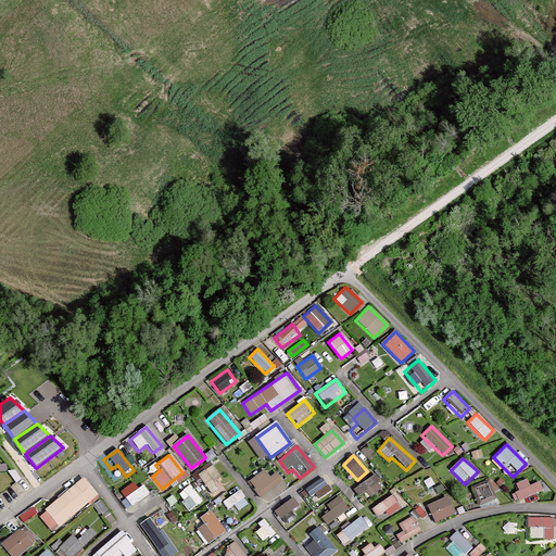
[(225,484),(211,466),(197,478),(211,495),(225,484)]
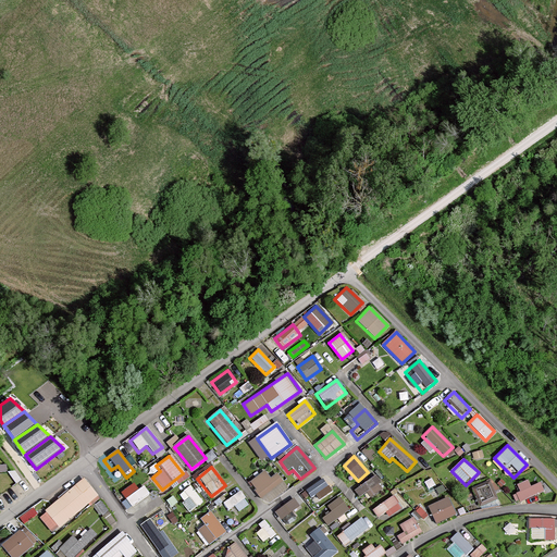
[(264,471),(251,481),(268,503),(287,489),(275,473),(269,478),(264,471)]
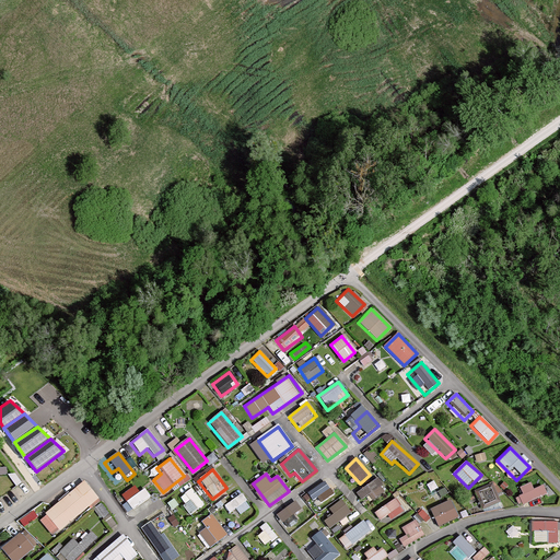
[(375,478),(356,493),(365,504),(384,489),(375,478)]
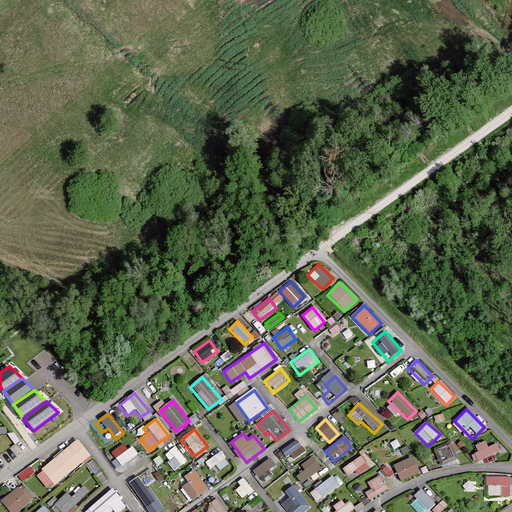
[(304,451),(294,440),(279,453),(284,458),(289,454),(294,459),(304,451)]
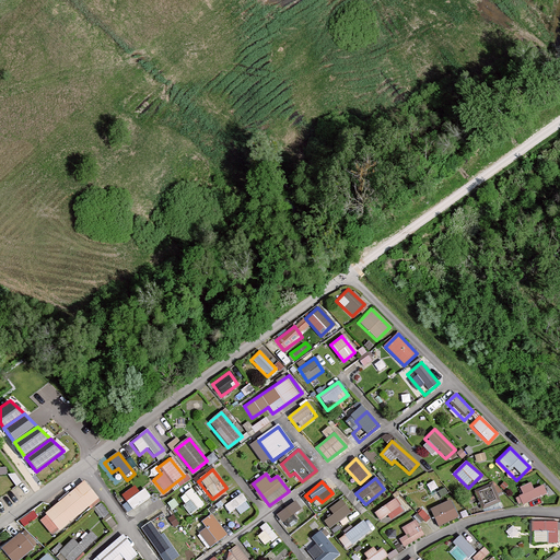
[(522,493),(514,497),(520,508),(548,493),(543,483),(533,488),(529,481),(518,487),(522,493)]
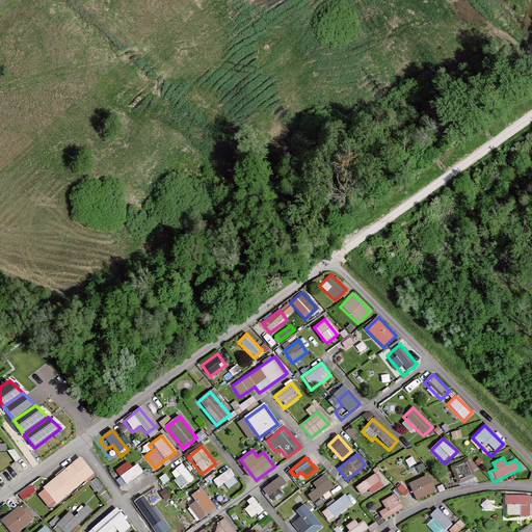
[(94,475),(80,458),(44,487),(57,504),(94,475)]
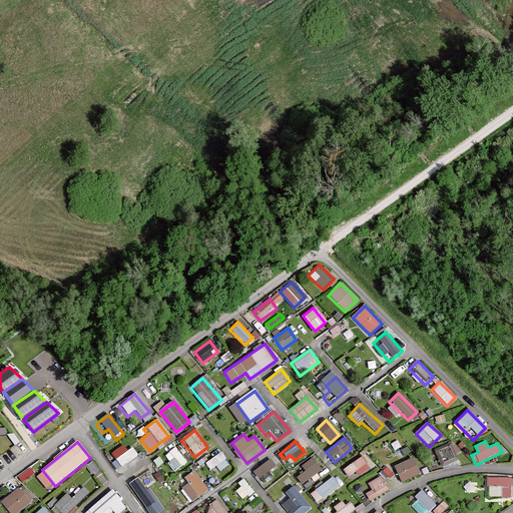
[(452,444),(435,451),(442,468),(459,461),(452,444)]
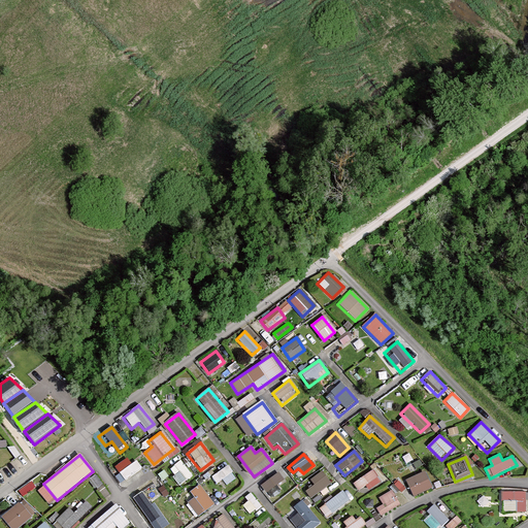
[(141,470),(134,460),(118,472),(125,483),(141,470)]
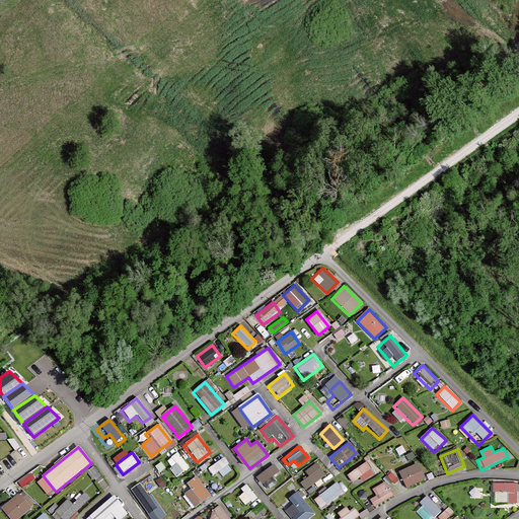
[(191,468),(177,452),(170,457),(183,473),(191,468)]
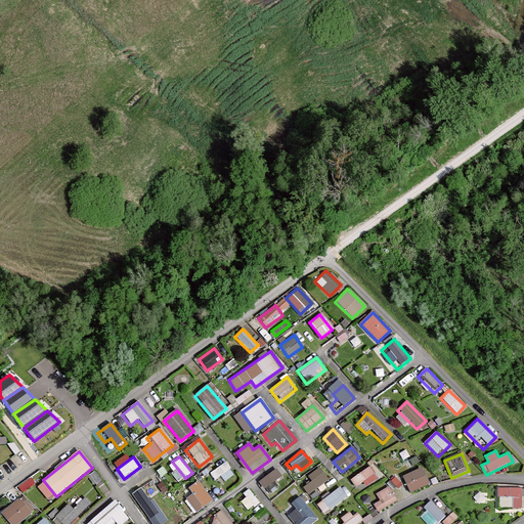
[(226,462),(211,473),(216,479),(231,468),(226,462)]
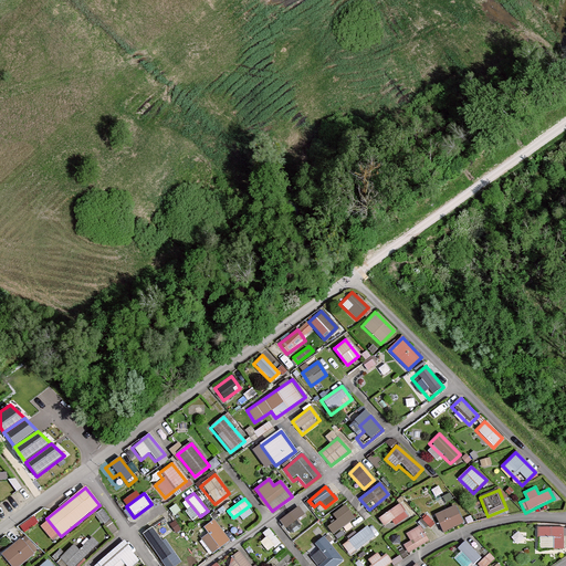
[(398,504),(378,517),(386,530),(406,516),(398,504)]
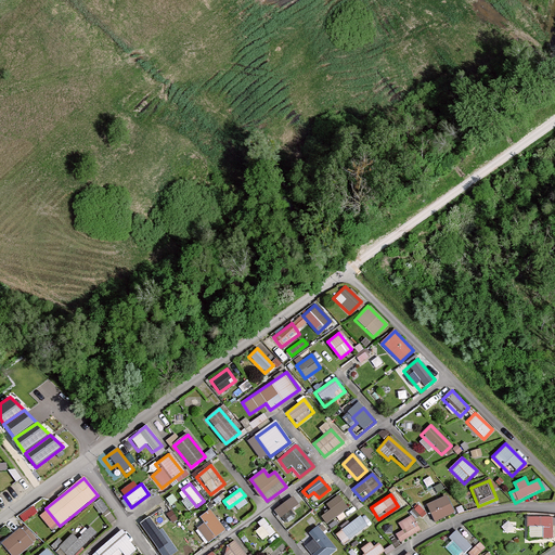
[(299,503),(292,495),(274,511),(282,519),(299,503)]
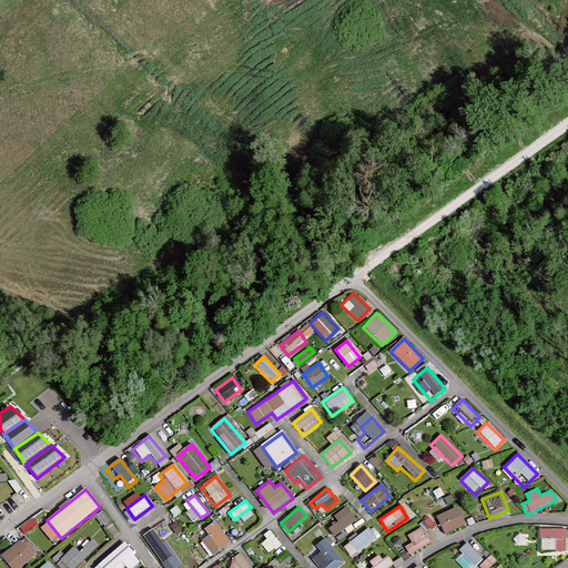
[(355,520),(345,507),(325,523),(335,536),(355,520)]
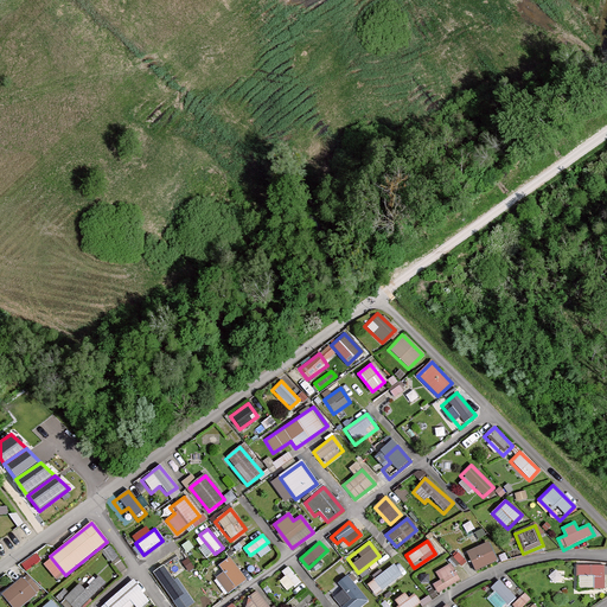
[(485,542),(465,553),(474,570),(494,560),(485,542)]
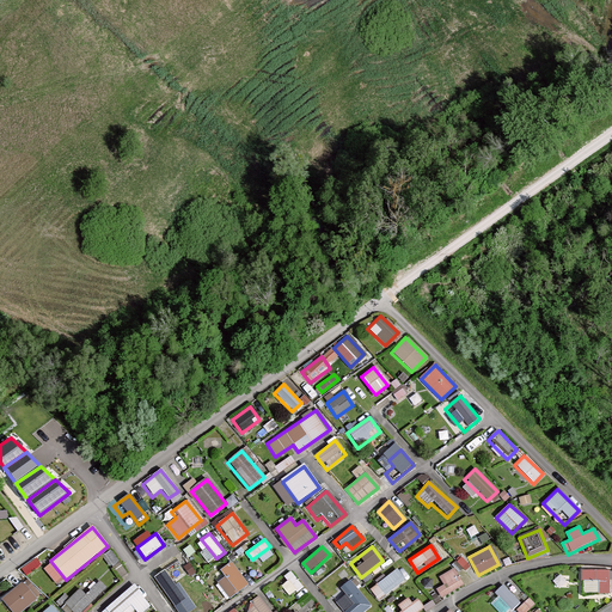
[(26,573),(43,564),(40,556),(22,563),(26,573)]
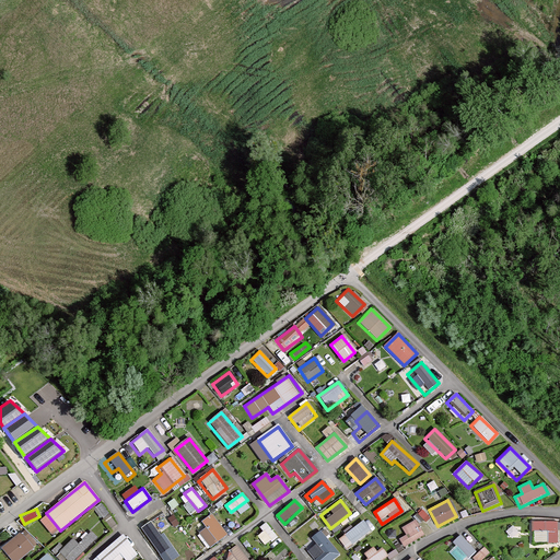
[(225,535),(211,516),(195,529),(209,548),(225,535)]
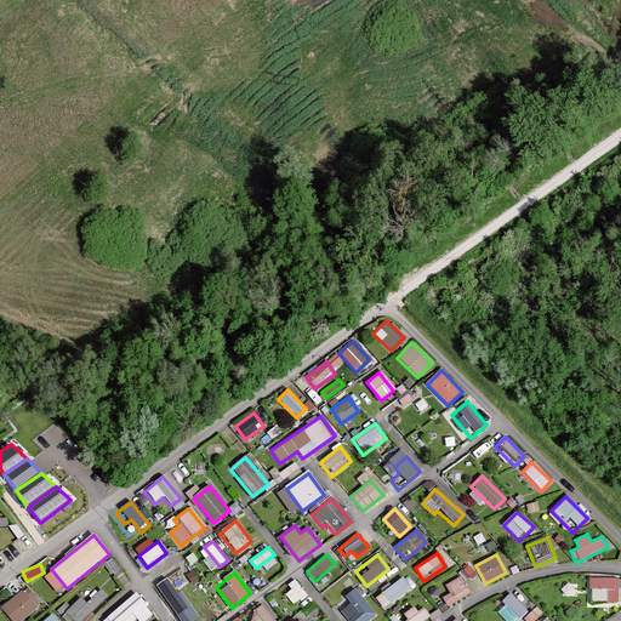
[(449,593),(442,598),(446,607),(469,592),(459,576),(444,587),(449,593)]
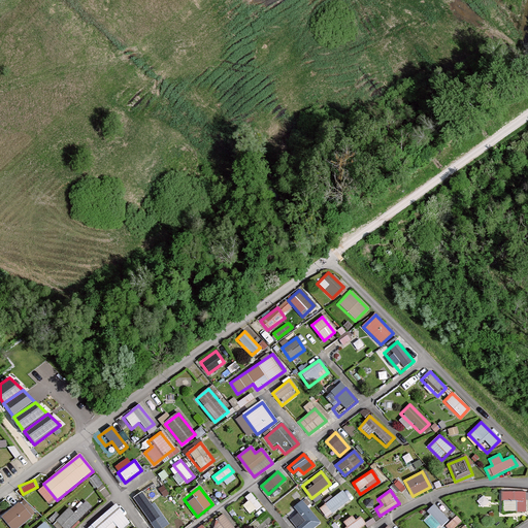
[(350,501),(341,491),(320,508),(328,519),(350,501)]
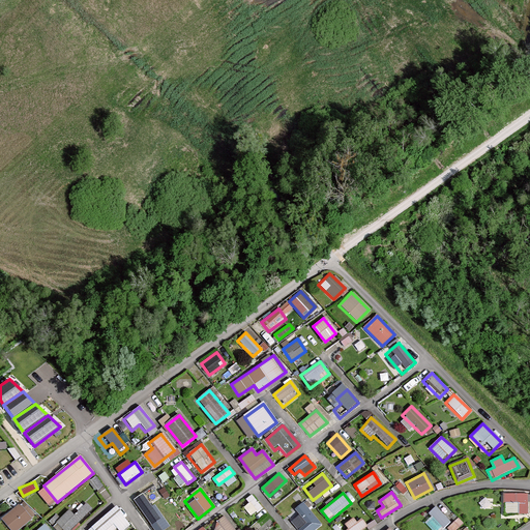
[(143,494),(134,500),(154,529),(163,529),(170,526),(155,505),(152,506),(143,494)]
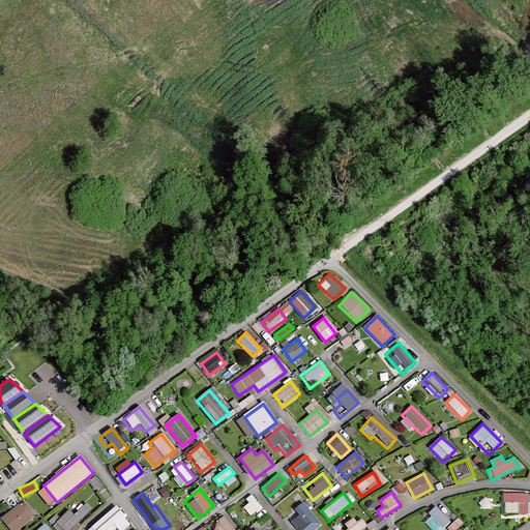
[(528,495),(504,495),(504,516),(528,514),(528,495)]
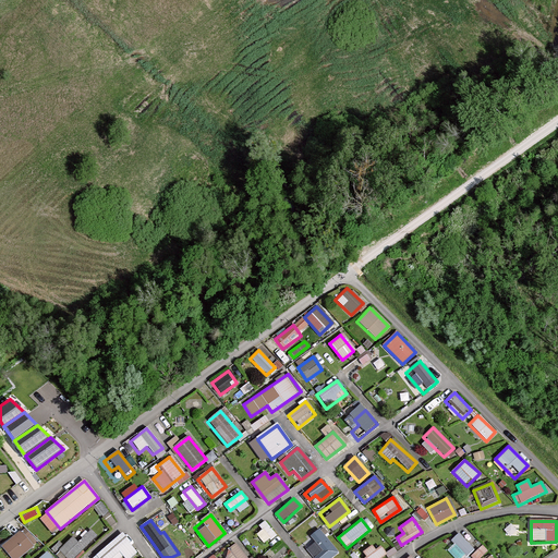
[(265,522),(259,526),(271,542),(277,537),(265,522)]
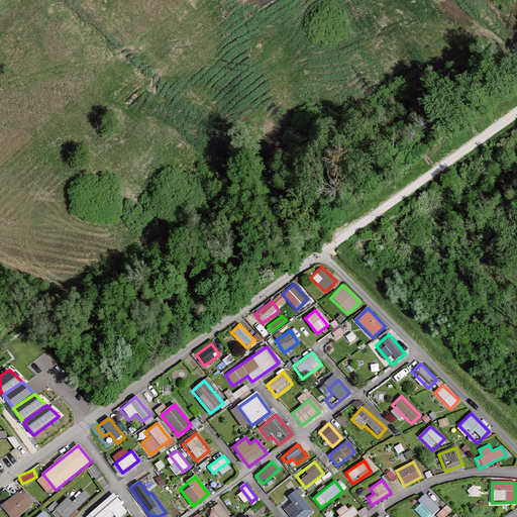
[(17,491),(0,504),(9,516),(15,516),(29,506),(17,491)]
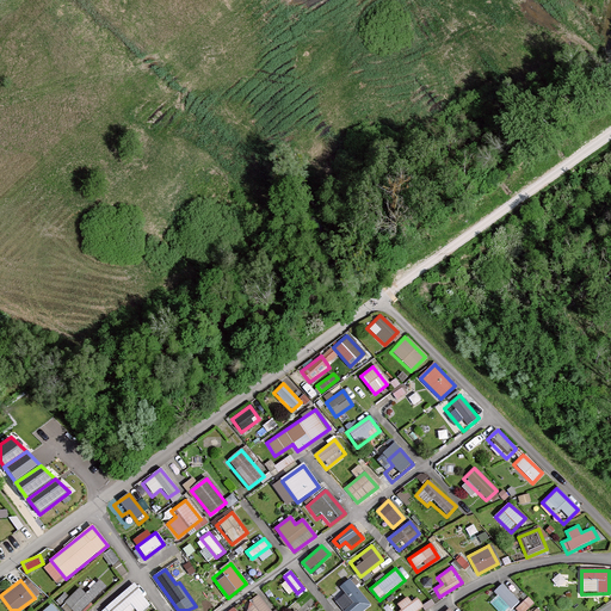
[(84,596),(80,591),(62,608),(65,610),(85,610),(107,590),(99,581),(84,596)]
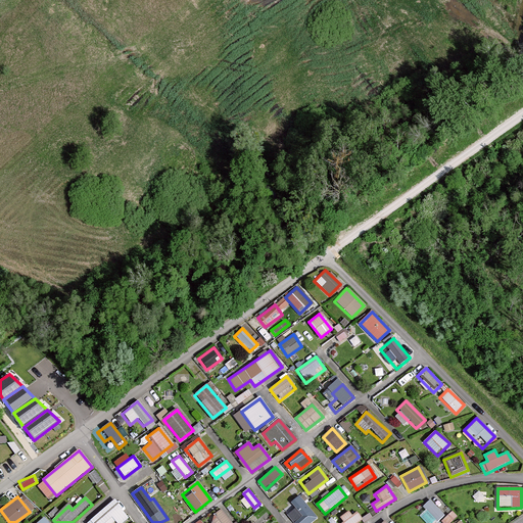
[(308,522),(316,517),(299,497),(292,503),(297,508),(289,515),(295,522),(308,522)]
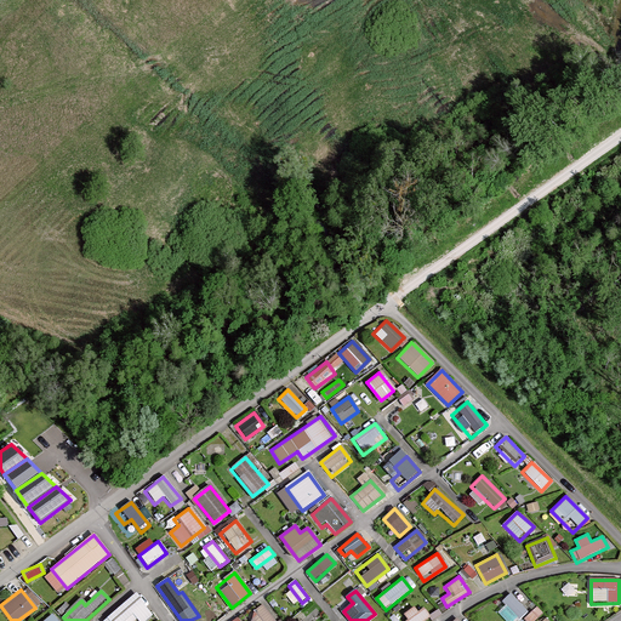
[(144,620),(153,614),(135,594),(103,620),(123,620),(130,615),(135,620),(144,620)]
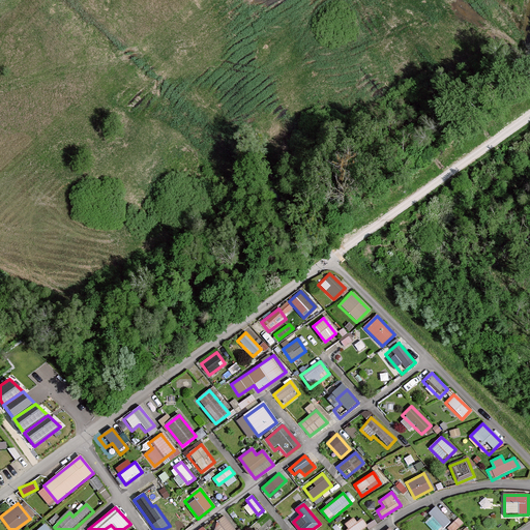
[(436,507),(427,517),(438,529),(442,529),(450,523),(436,507)]
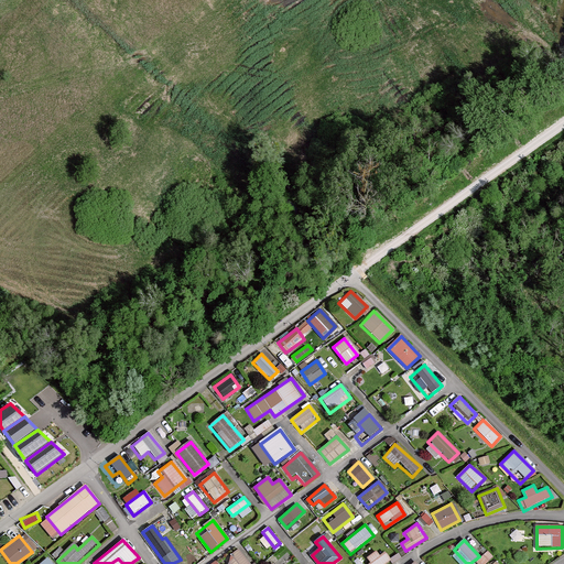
[(477,560),(480,563),(484,563),(495,555),(489,549),(477,560)]
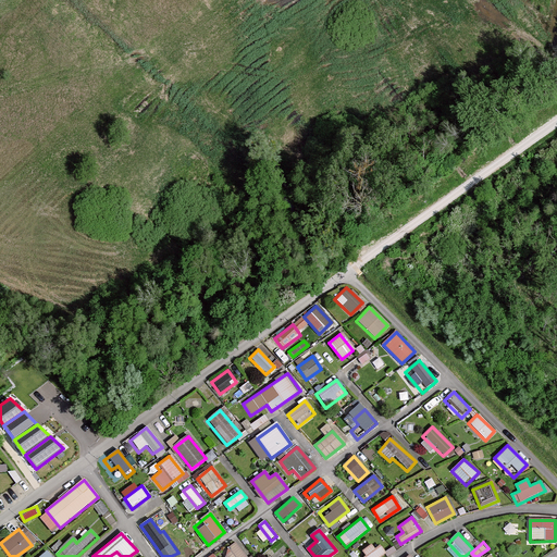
[(245,556),(235,543),(223,552),(225,556),(245,556)]
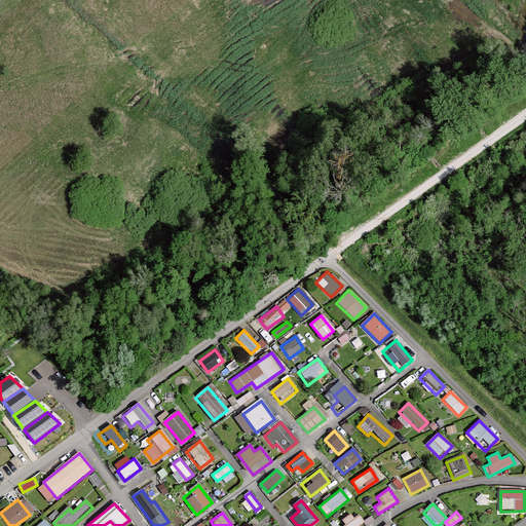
[(361,525),(365,524),(358,515),(341,525),(361,525)]
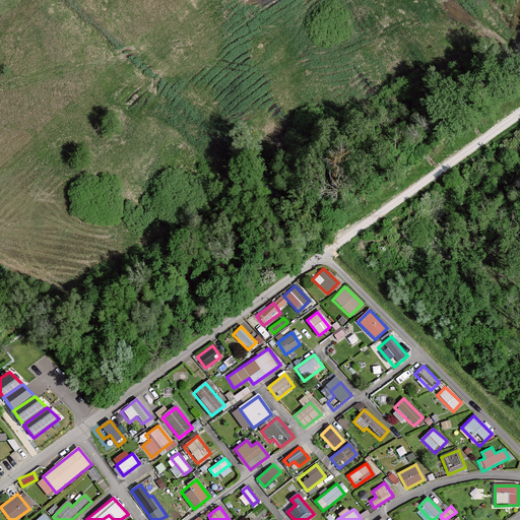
All buildings are outlined.
